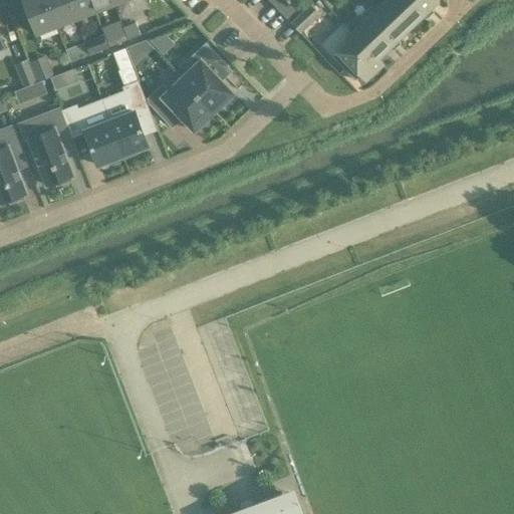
[(56,26),(46,0),(23,0),(36,33),(56,26)]
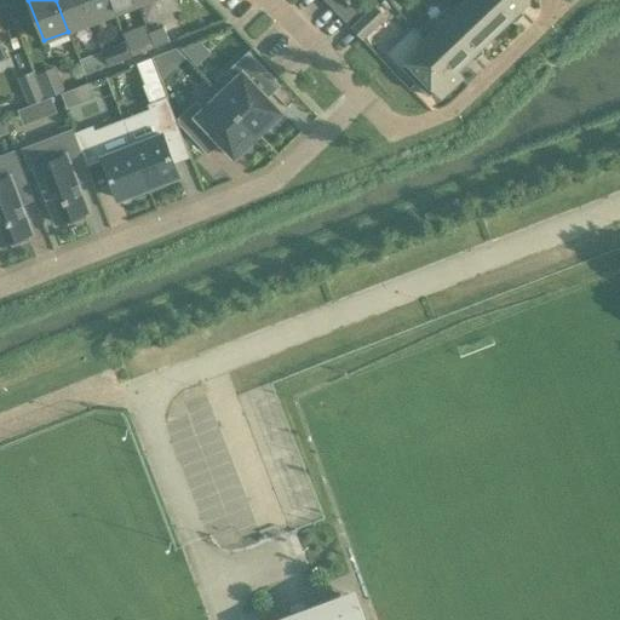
[(82,0),(56,0),(68,32),(91,22),(82,0)]
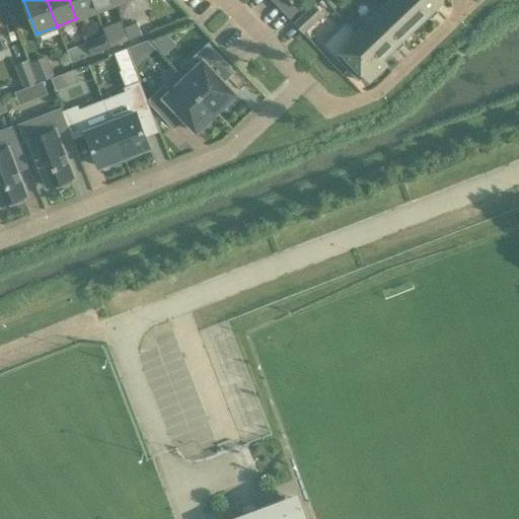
[(91,0),(69,0),(76,18),(95,11),(91,0)]
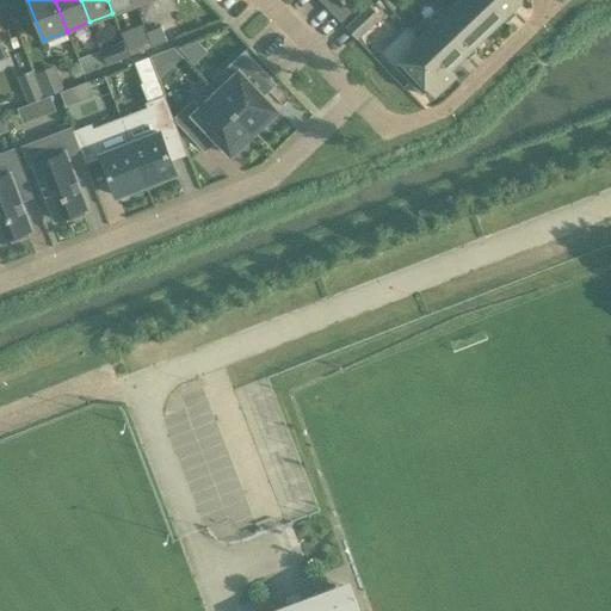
[(133,0),(107,0),(112,13),(135,4),(133,0)]
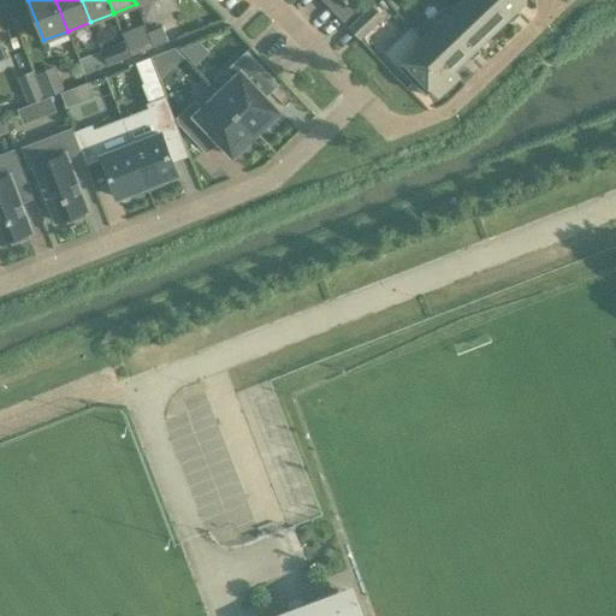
[(323,0),(344,22),(354,13),(341,0),(323,0)]
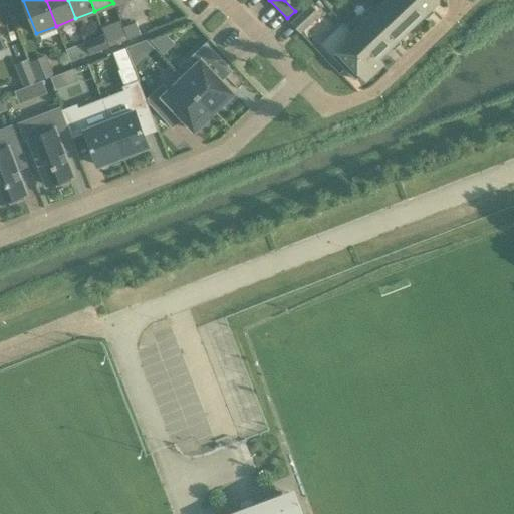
[(386,0),(352,32),(343,23),(321,43),(334,57),(339,52),(349,62),(344,68),(355,79),(360,74),(365,79),(382,63),(377,58),(390,46),(393,50),(401,42),(398,39),(423,15),(426,18),(434,11),(431,7),(438,1),(437,0),(386,0)]
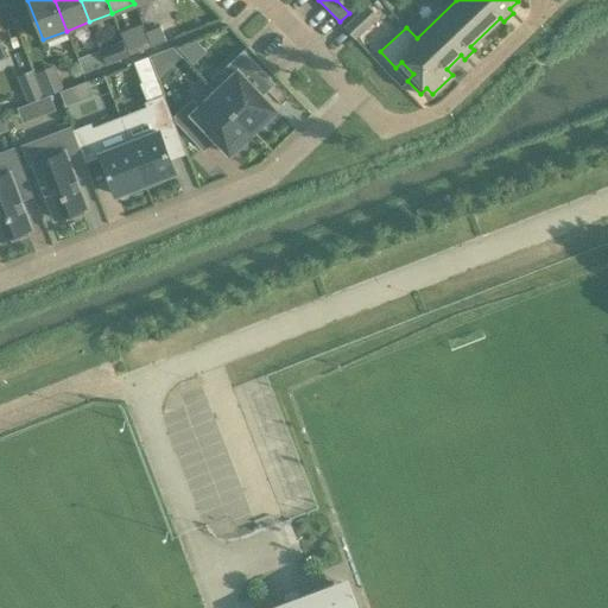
[(344,27),(355,38),(379,16),(368,5),(344,27)]
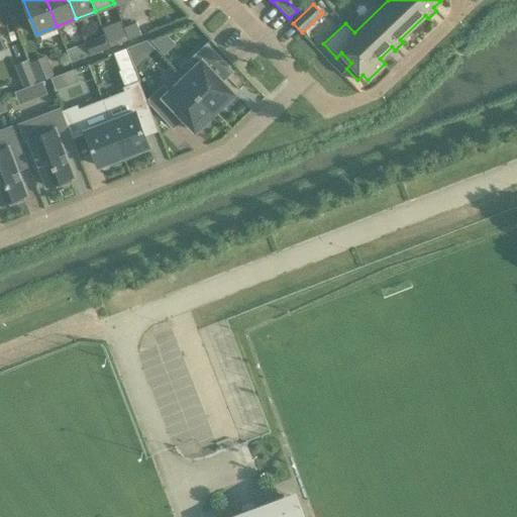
[(124,26),(124,28),(128,38),(148,31),(143,19),(124,26)]
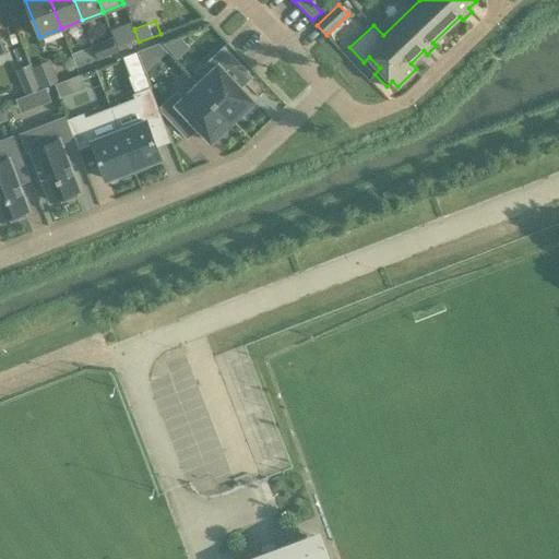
[(139,43),(134,32),(133,30),(130,22),(110,30),(113,37),(118,50),(127,48),(139,43)]
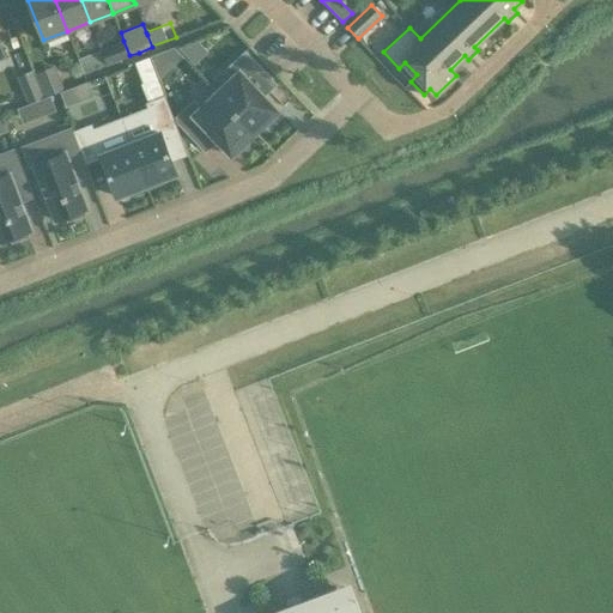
[(123,41),(101,49),(107,65),(129,56),(123,41)]
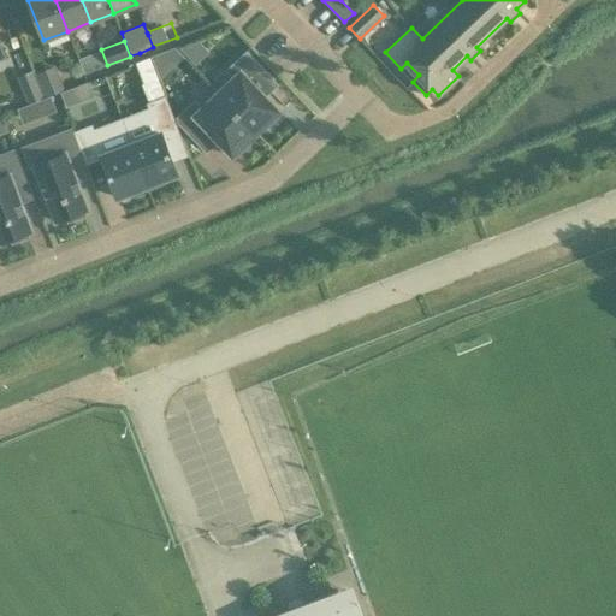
[(107,65),(101,49),(78,59),(84,73),(107,65)]
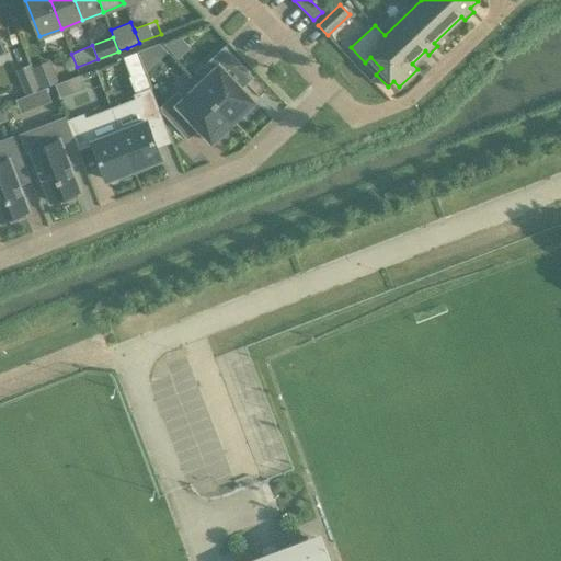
[(206,84),(237,117),(240,115),(243,117),(253,107),(251,104),(254,101),(237,82),(248,71),(226,47),(206,65),(216,76),(206,84)]
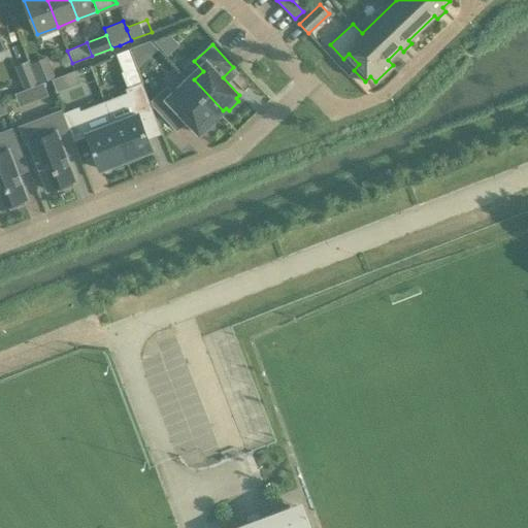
[(117,54),(124,71),(136,66),(129,48),(117,54)]
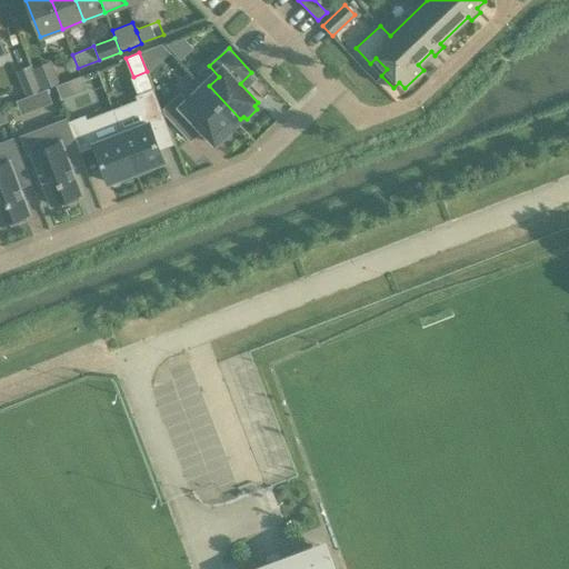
[(139,52),(147,71),(148,75),(155,68),(139,52)]
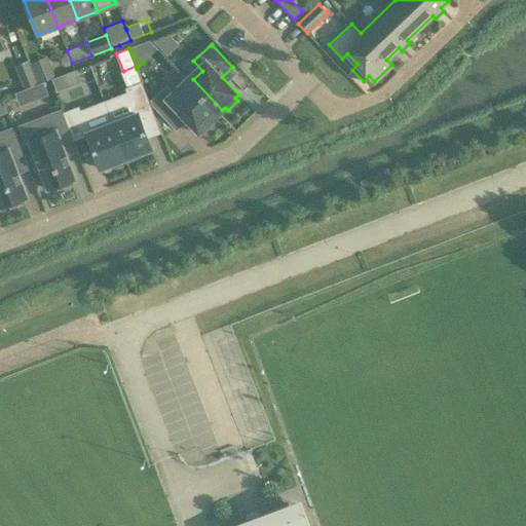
[(34,72),(39,83),(43,81),(52,78),(54,77),(50,65),(34,72)]
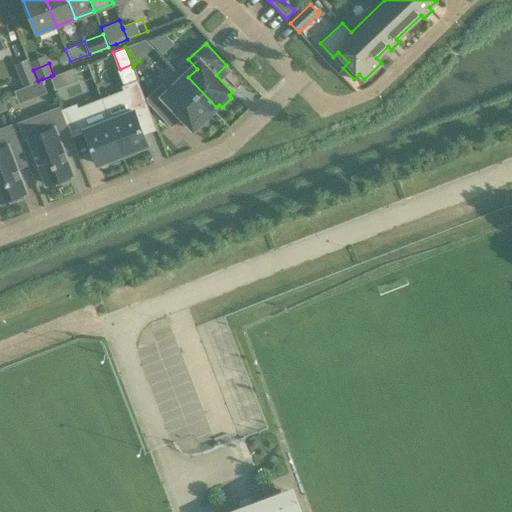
[(19,75),(23,87),(27,85),(36,81),(32,70),(19,75)]
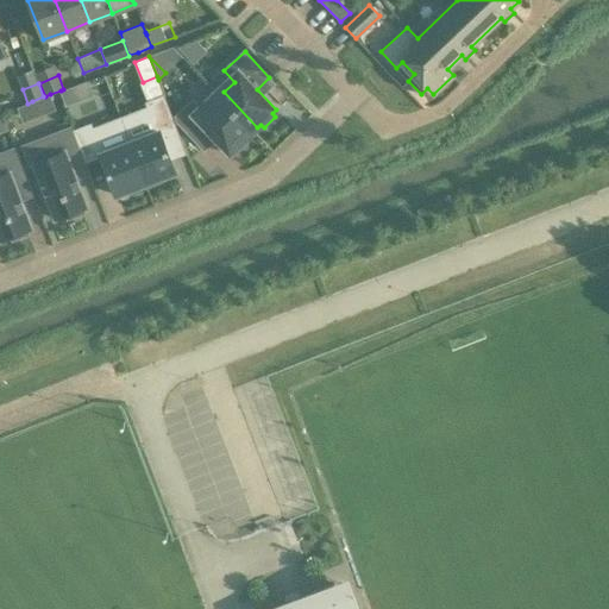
[(70,87),(63,89),(61,90),(67,106),(76,102),(70,87)]
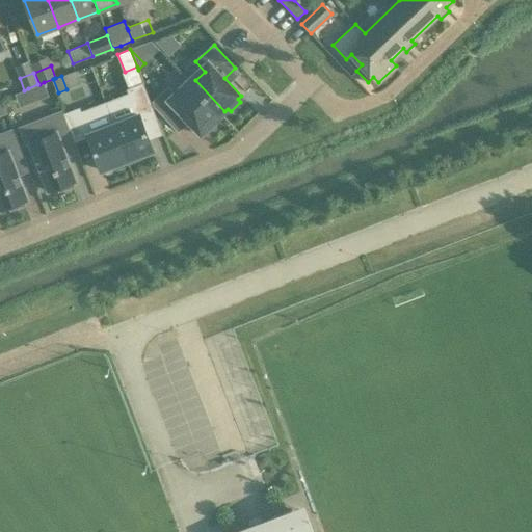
[(214,122),(224,111),(195,80),(178,97),(167,85),(152,101),(154,107),(173,127),(183,116),(201,135),(204,131),(206,134),(216,125),(214,122)]
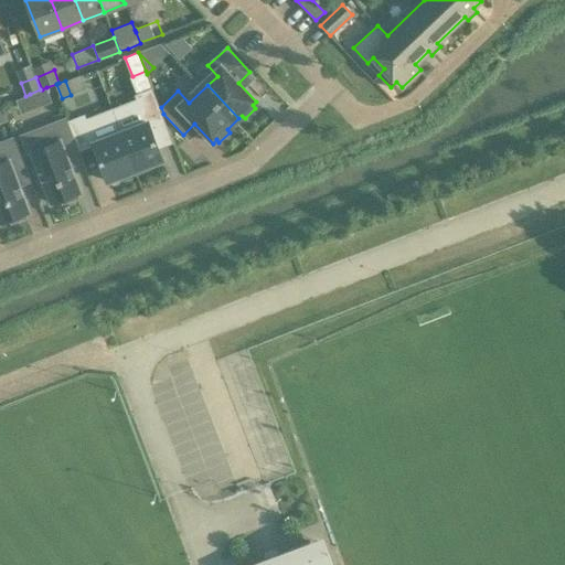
[(46,87),(42,89),(40,89),(30,94),(35,108),(52,102),(46,87)]
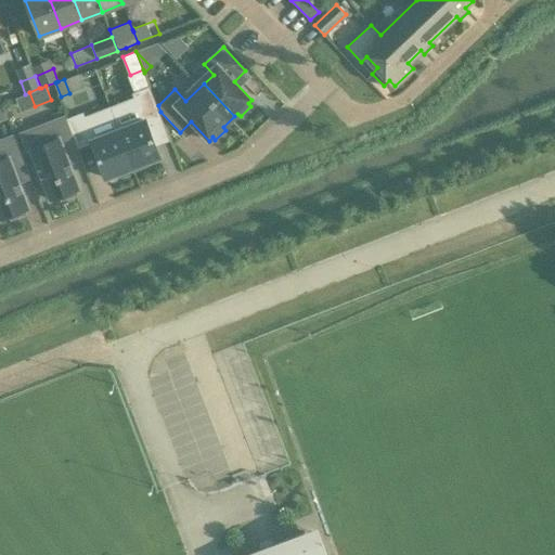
[(134,98),(110,107),(132,167),(159,157),(145,121),(159,116),(149,88),(133,93),(134,98)]
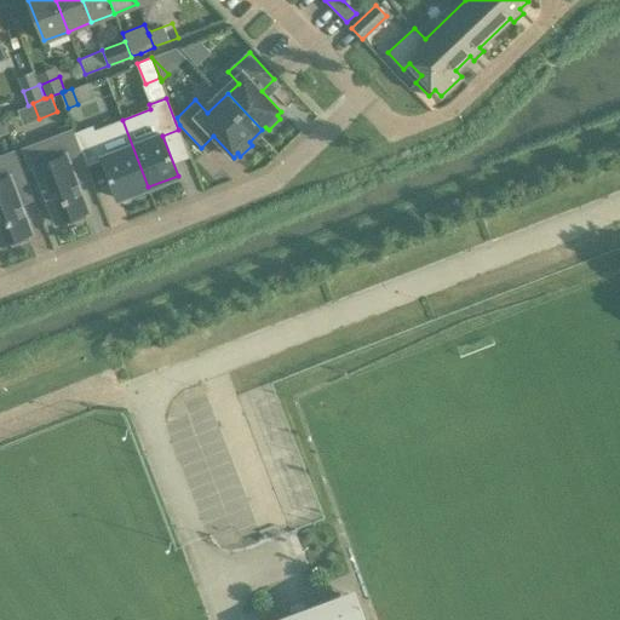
[(119,199),(148,187),(122,120),(95,131),(92,126),(75,133),(87,165),(103,159),(119,199)]
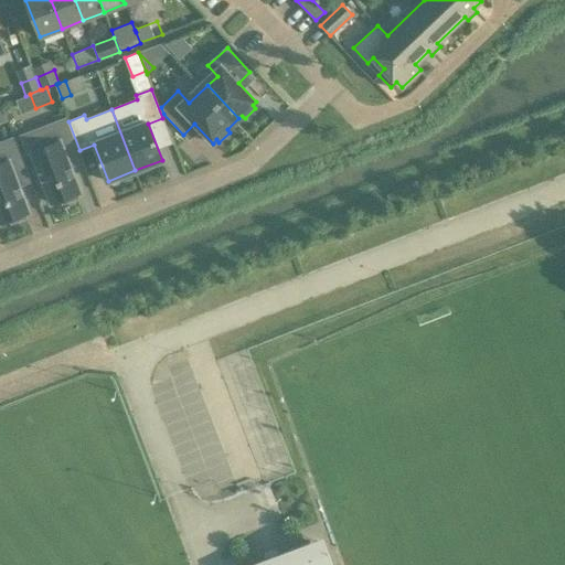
[(66,117),(39,128),(45,146),(31,151),(38,169),(34,170),(40,185),(44,184),(51,203),(61,199),(63,203),(77,198),(76,193),(80,192),(62,146),(75,140),(66,117)]
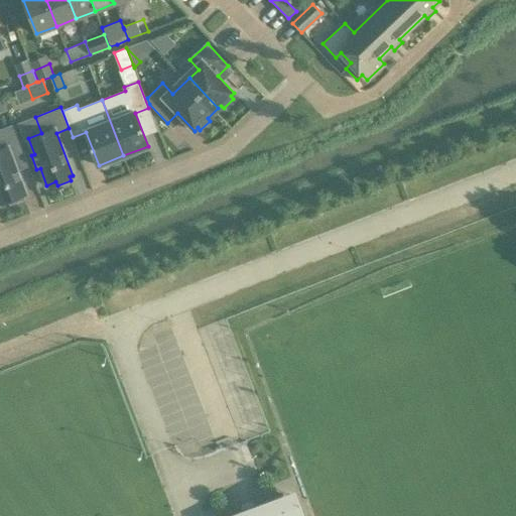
[(24,199),(22,195),(26,194),(11,154),(22,150),(13,126),(0,130),(0,203),(9,200),(10,204),(24,199)]
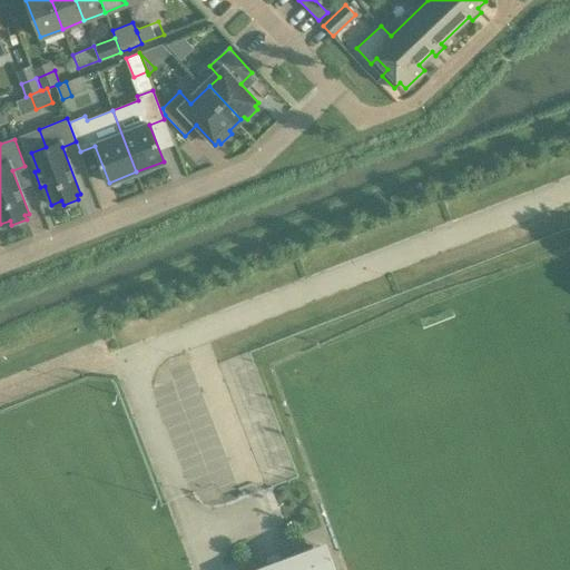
[(290,457),(264,467),(272,487),(297,475),(290,457)]
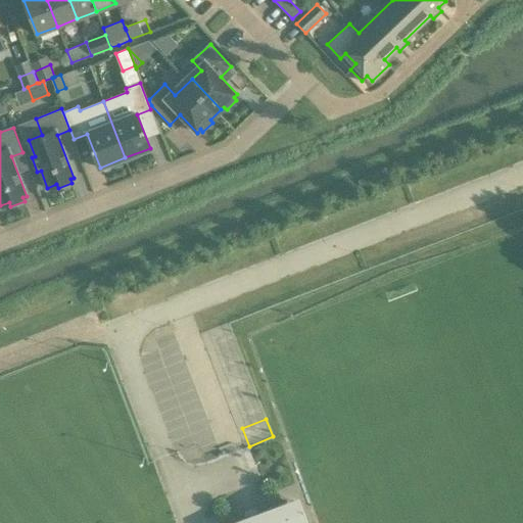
[(295,522),(291,513),(272,521),(267,508),(237,520),(237,522),(295,522)]
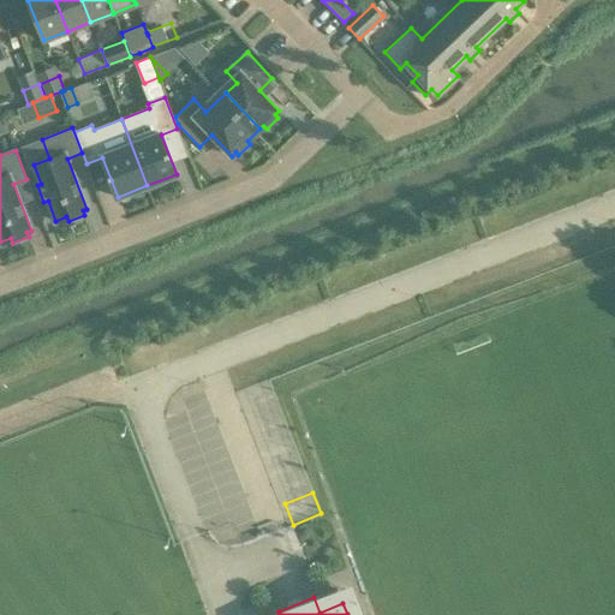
[(371,603),(375,614),(382,614),(377,602),(371,603)]
